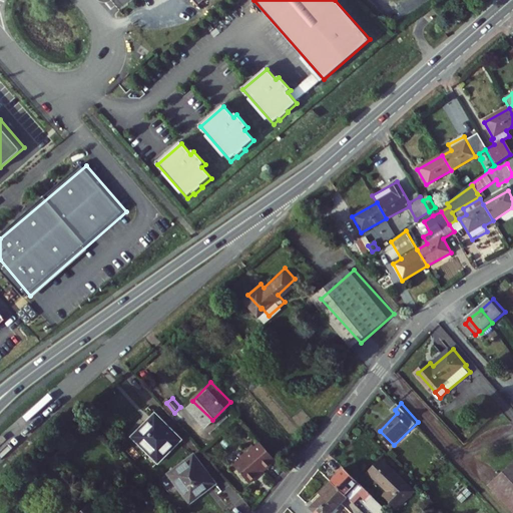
[(183,432),(157,406),(134,430),(160,455),(183,432)]
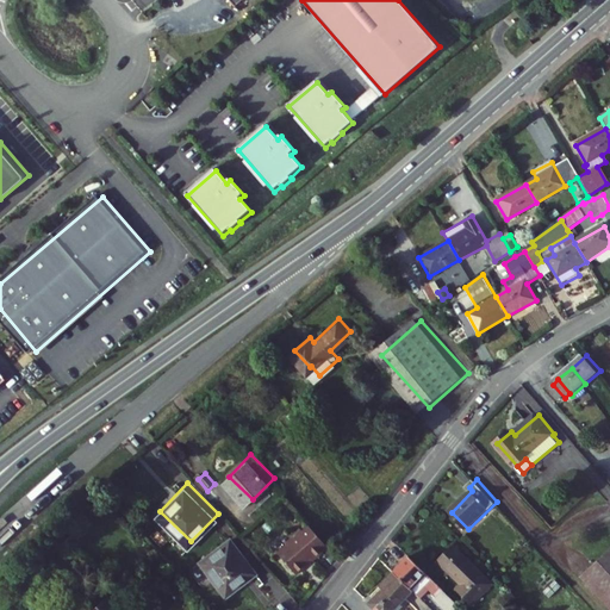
[(329,534),(309,511),(279,540),(297,560),(309,549),(306,547),(310,543),(313,547),(329,534)]
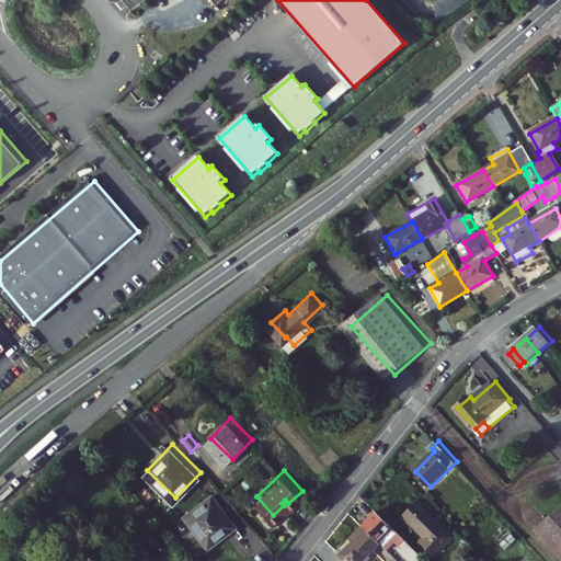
[(240,515),(214,485),(191,505),(216,536),(240,515)]
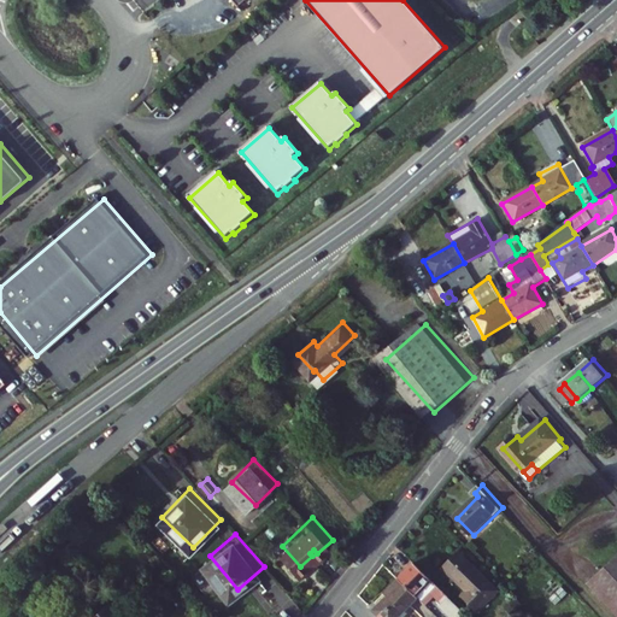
[(503,592),(464,552),(450,566),(458,575),(462,571),(477,587),(472,591),(466,597),(482,613),(503,592)]
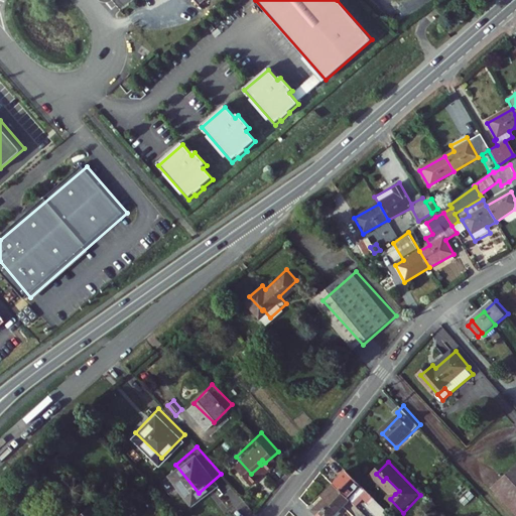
[(515,472),(513,470),(494,487),(515,511),(515,472)]
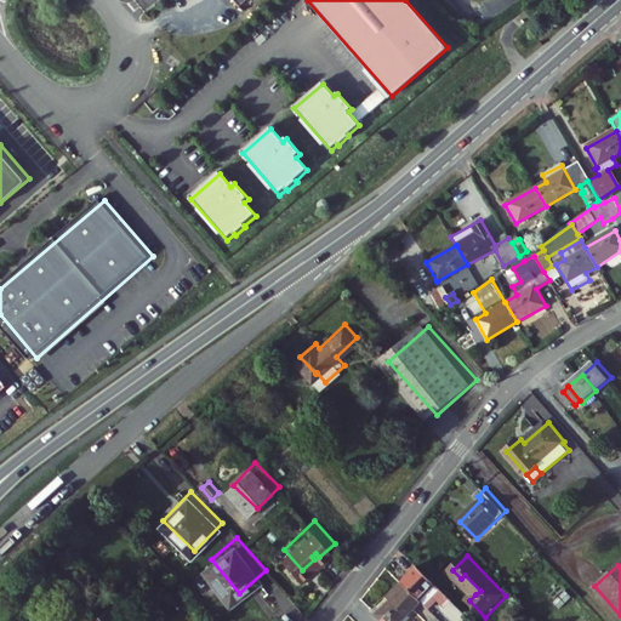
[(457,602),(421,567),(405,584),(423,600),(432,592),(449,609),(457,602)]
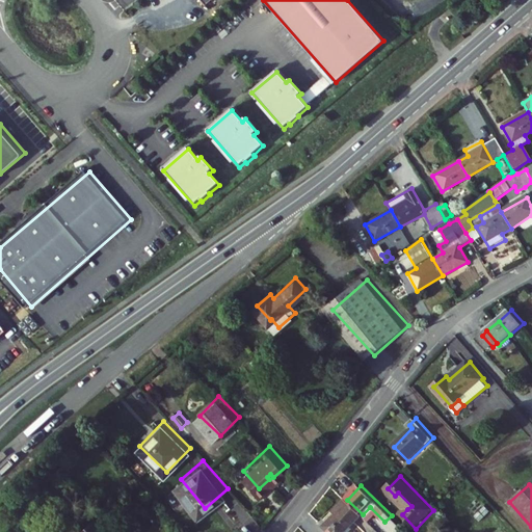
[(411,506),(398,493),(395,496),(407,509),(411,506)]
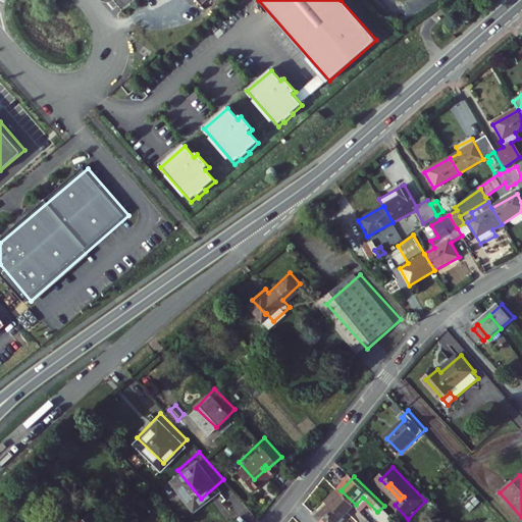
[(328,502),(331,505),(320,517),(324,521),(341,521),(357,506),(356,505),(341,490),(328,502)]
